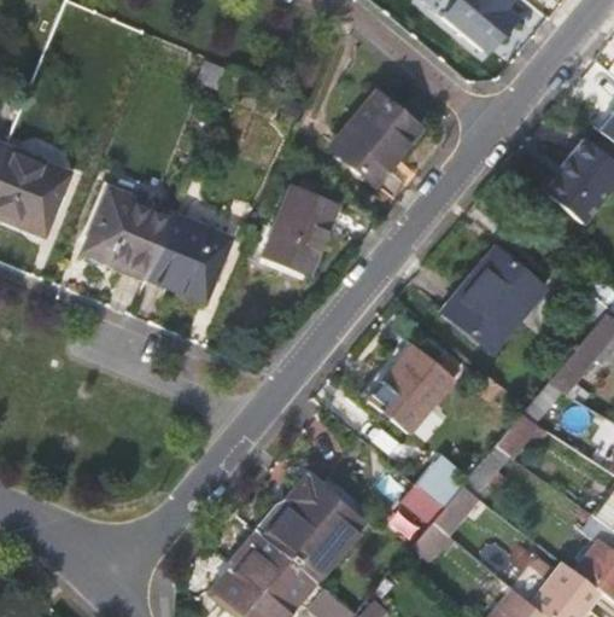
[(506,10),(514,0),(457,0),(442,18),(485,54),(515,19),(506,10)]
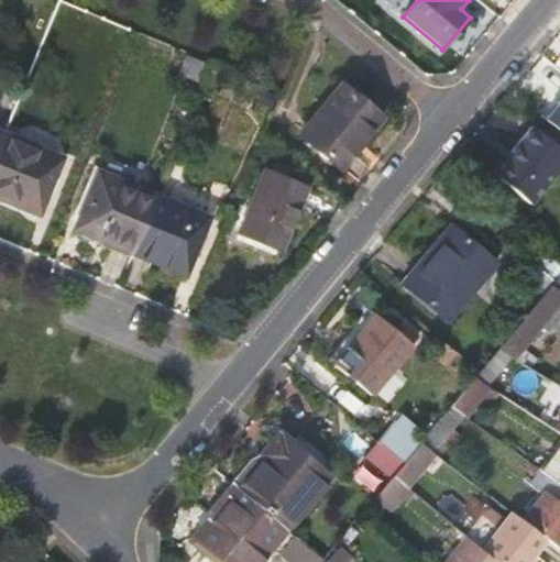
[(210,64),(190,56),(183,74),(204,83),(210,64)]
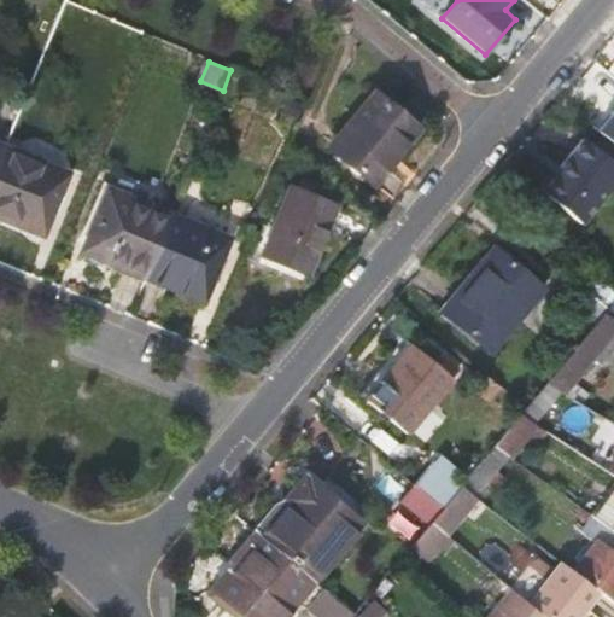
[(379,187),(424,132),(381,97),(335,151),(379,187)]
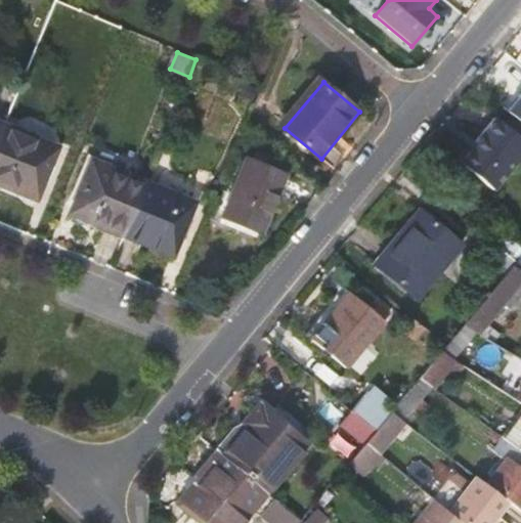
[(478,149),(463,169),(491,192),(520,157),(520,143),(492,120),(472,144),(478,149)]
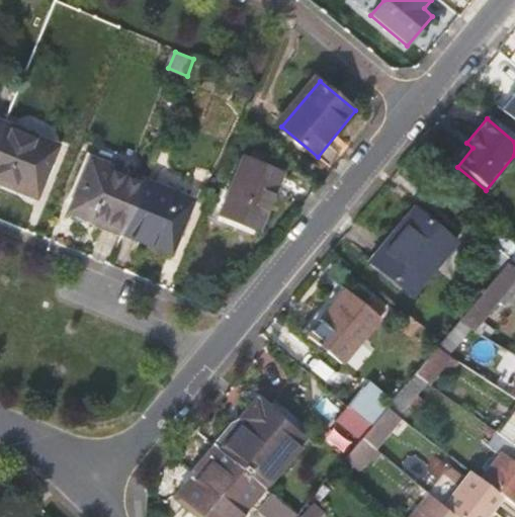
[(6,126),(0,141),(0,183),(38,198),(60,148),(6,126)]
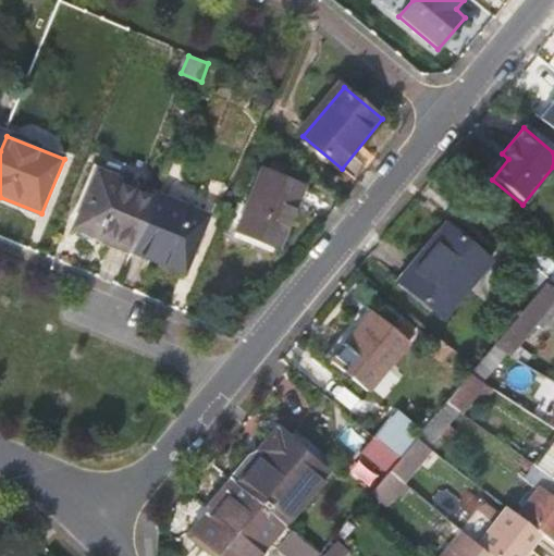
[(485,174),(492,180),(508,159),(502,153),(485,174)]
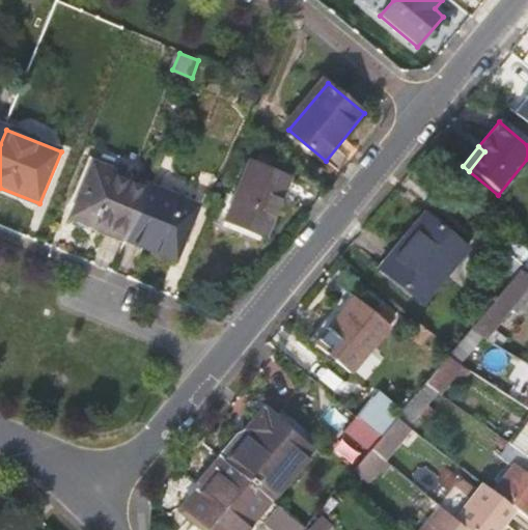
[(268,238),(292,179),(254,164),(230,222),(268,238)]
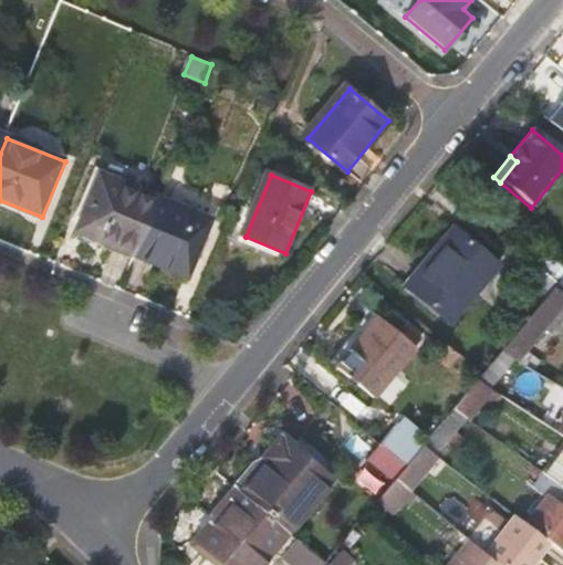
[(79,233),(136,257),(159,200),(102,176),(79,233)]
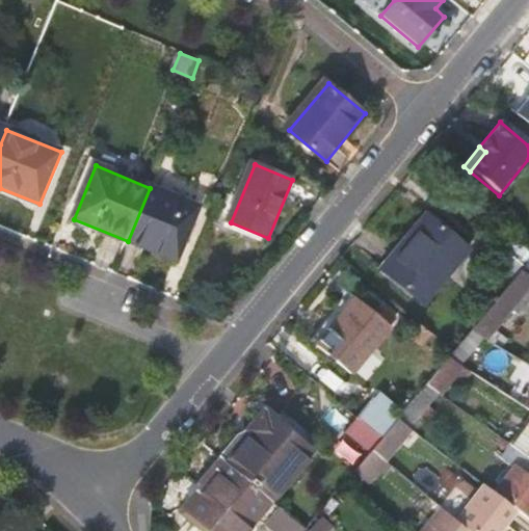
[(150,188),(128,241),(147,249),(150,243),(181,256),(201,209),(150,188)]
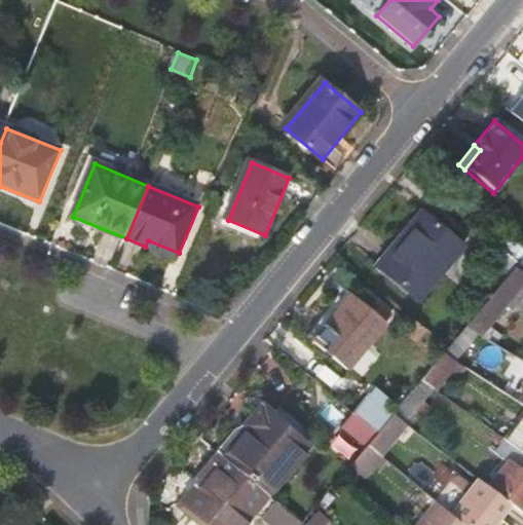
[(461,247),(421,213),(407,229),(411,232),(380,270),(417,301),(461,247)]
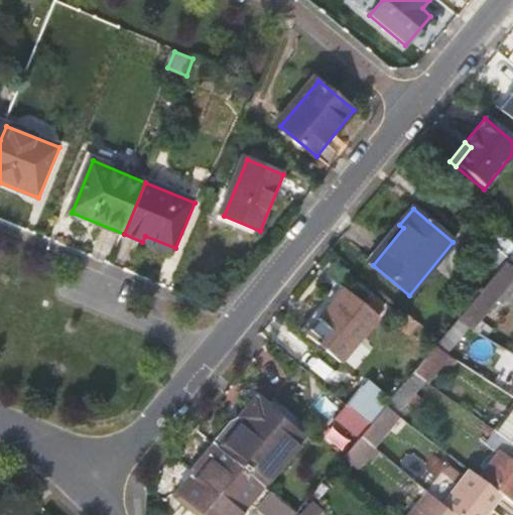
[(509,261),(512,257),(512,243),(501,234),(490,245),(509,261)]
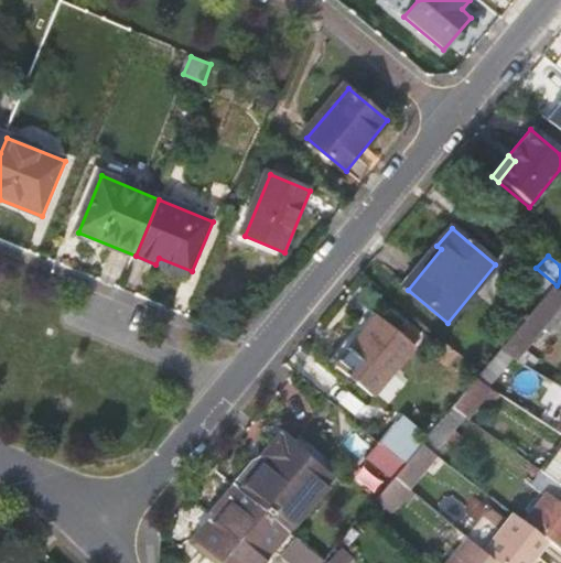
[(159,258),(155,264),(190,279),(192,271),(159,258)]
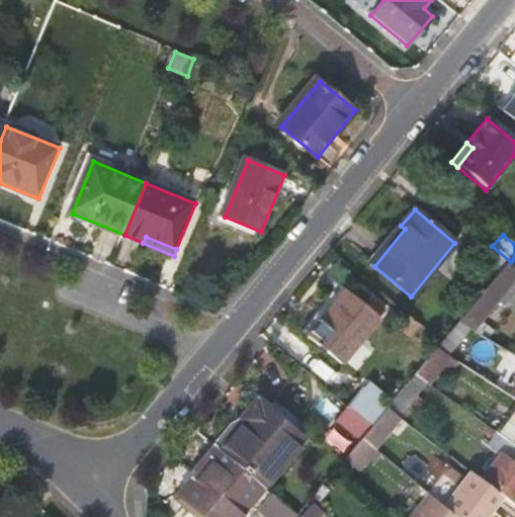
[(501,275),(510,264),(511,262),(492,246),(487,242),(477,254),(501,275)]
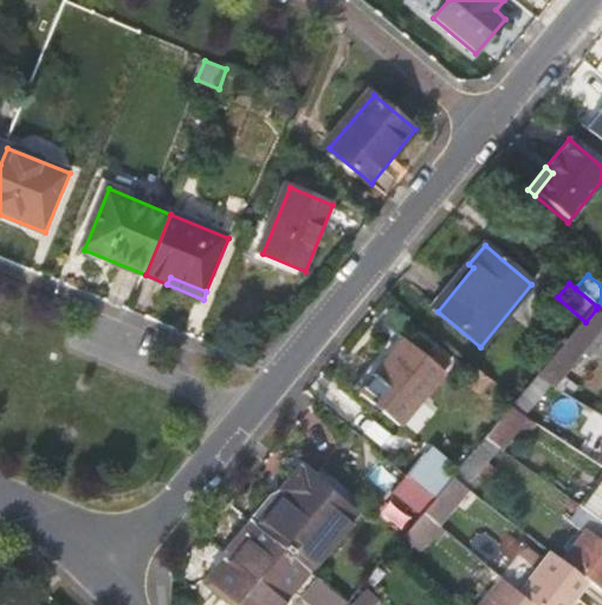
[(560,388),(601,334),(601,311),(596,309),(586,322),(539,377),(560,388)]
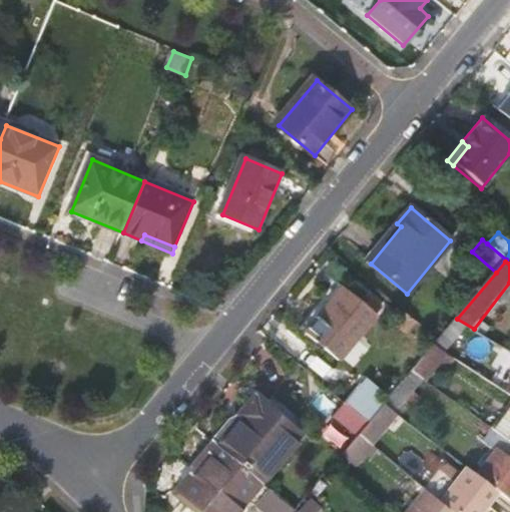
[(340,362),(377,318),(343,289),(306,334),(340,362)]
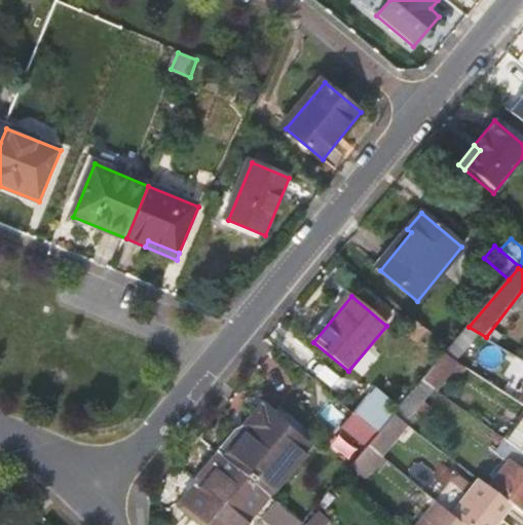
[(460,362),(447,352),(423,381),(435,388),(438,390),(460,362)]
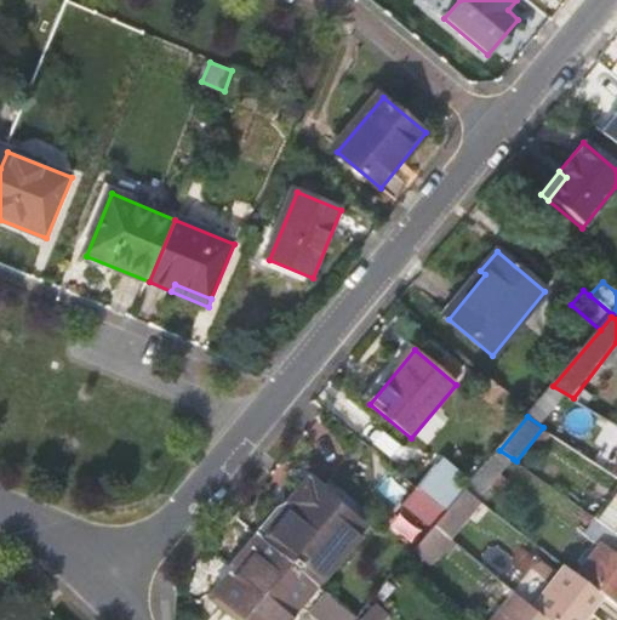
[(500,450),(467,489),(480,499),(513,459),(500,450)]
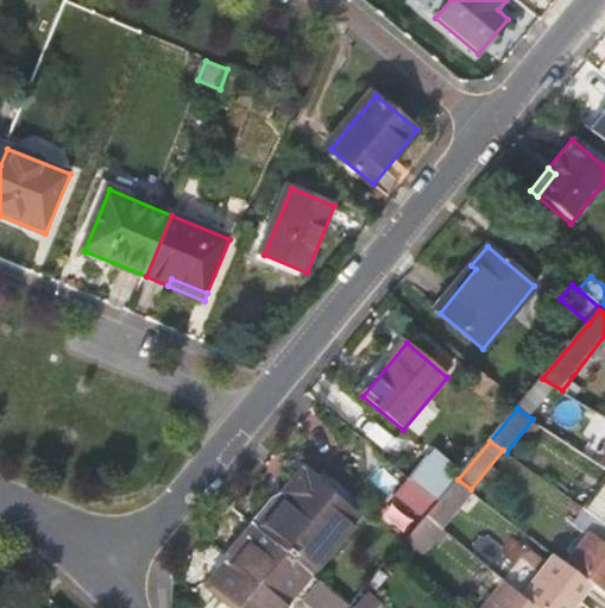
[(288,499),(259,532),(312,575),(358,520),(301,472),(282,494),(288,499)]
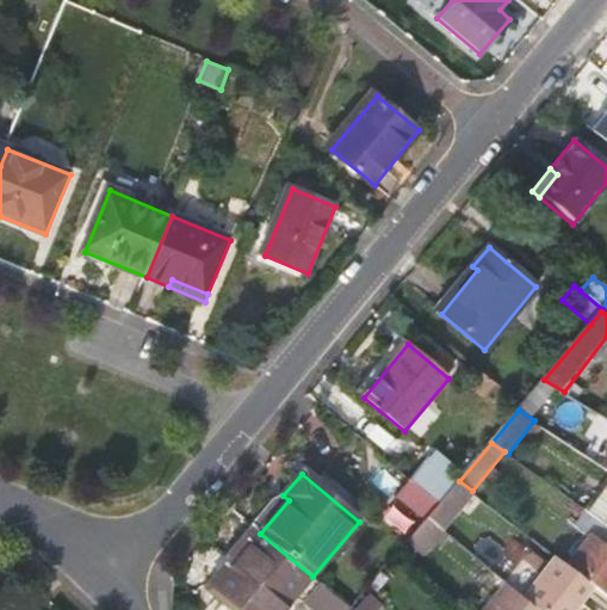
[(459,481),(438,506),(429,517),(444,529),(475,492),(472,491),(459,481)]
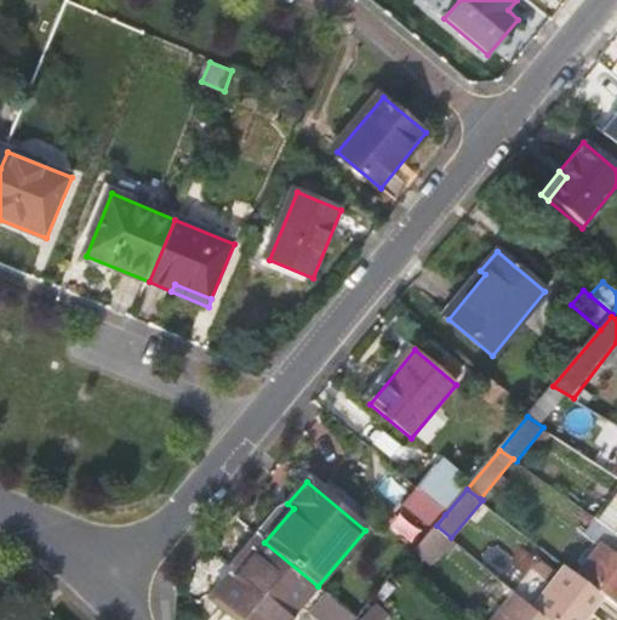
[(445,515),(417,490),(404,506),(433,529),(436,525),(445,515)]
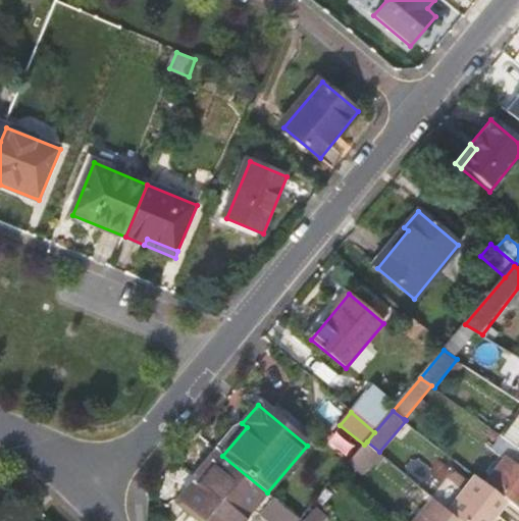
[(518,412),(502,436),(509,441),(518,449),(518,412)]
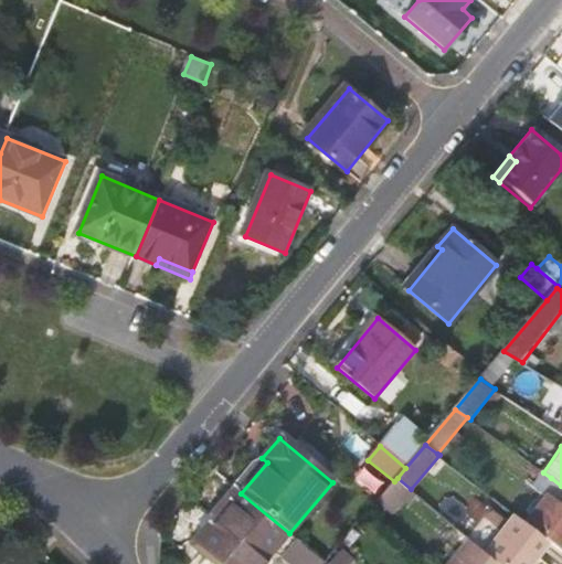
[(398,478),(394,481),(372,507),(384,519),(411,489),(398,478)]
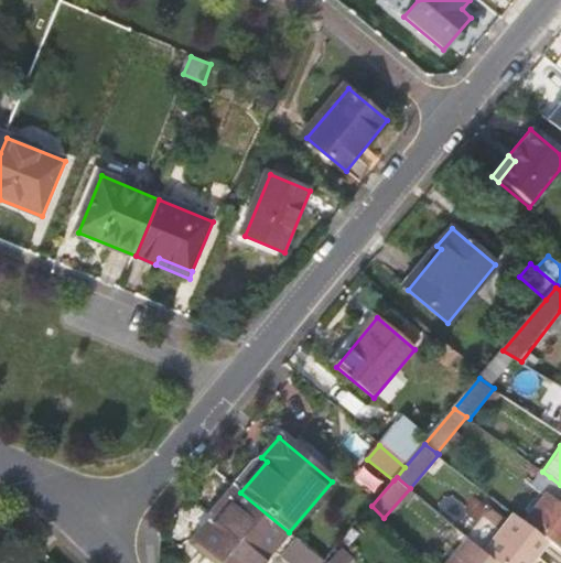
[(560,485),(550,477),(540,491),(547,496),(525,521),(547,538),(560,521),(560,485)]
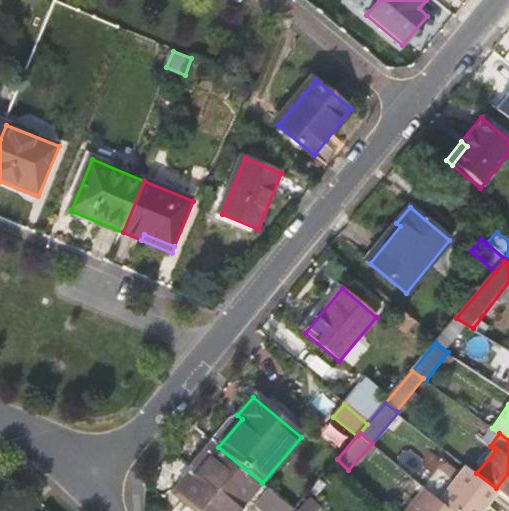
[(262,483),(218,447),(197,471),(194,469),(175,491),(197,510),(239,510),(263,484),(262,483)]
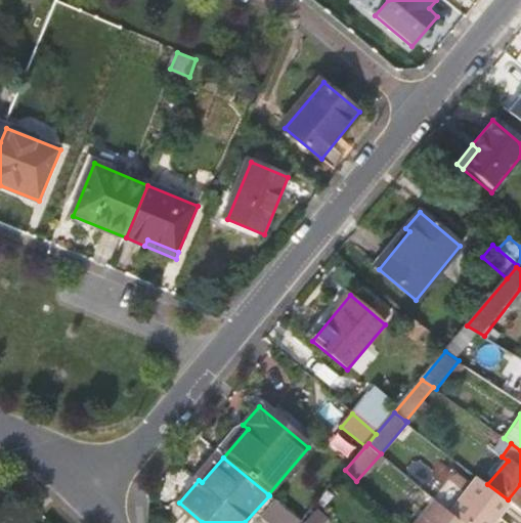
[(463,522),(491,522),(510,502),(508,499),(487,484),(478,477),(449,511),(463,522)]
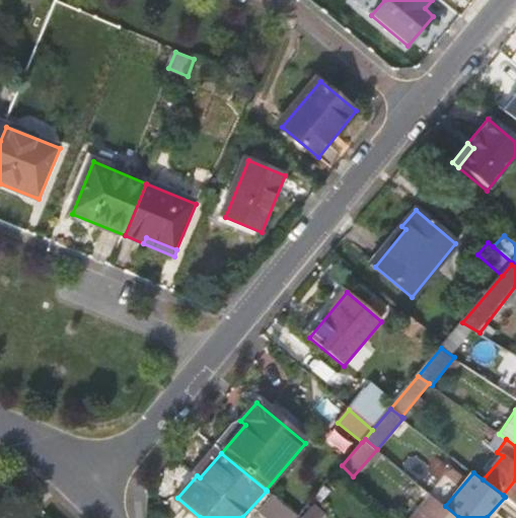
[(515,479),(503,495),(505,497),(515,504),(515,479)]
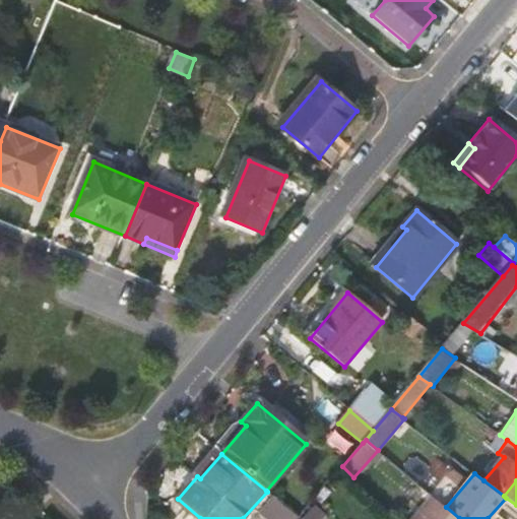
[(433,495),(411,518),(459,518),(446,507),(433,495)]
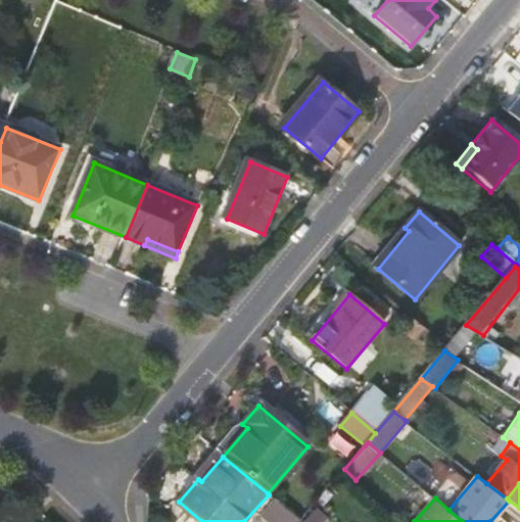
[(264,515),(271,521),(300,521),(301,521),(291,513),(277,501),(264,515)]
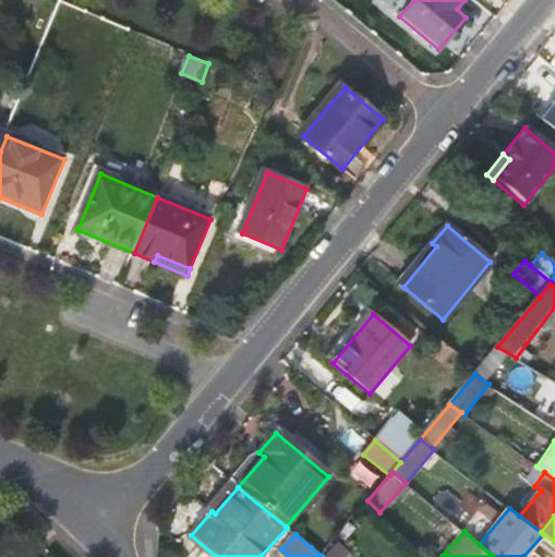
[(311,547),(322,556),(332,544),(322,534),(311,547)]
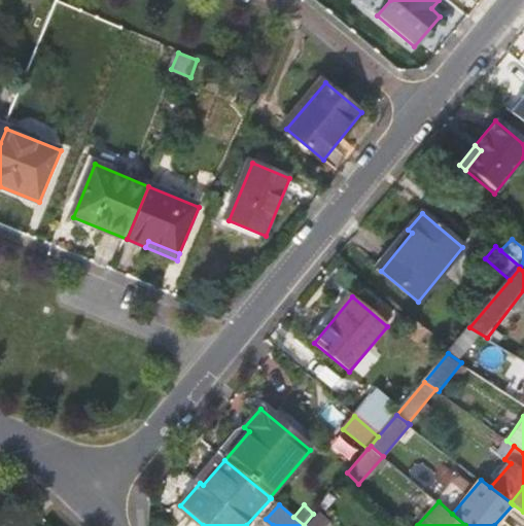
[(304,525),(303,525),(314,525),(323,516),(316,510),(313,514),(304,525)]
